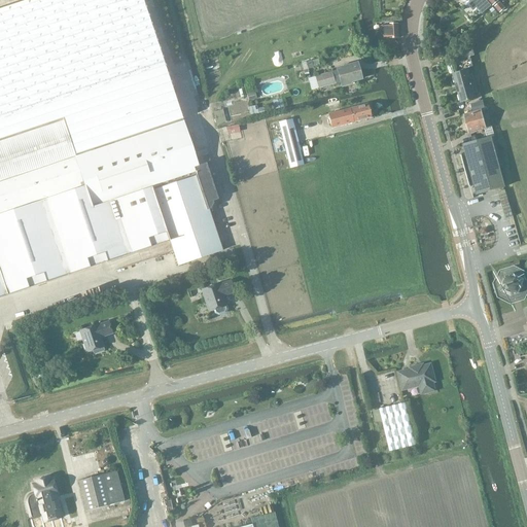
[(0,142),(64,121),(74,157),(182,121),(163,62),(160,53),(142,0),(25,0),(0,8),(0,142)]
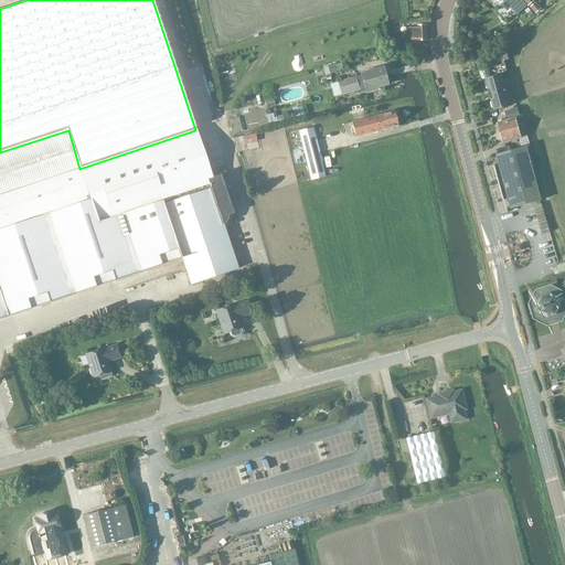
[(525,6),(521,0),(511,0),(510,2),(518,12),(525,6)]
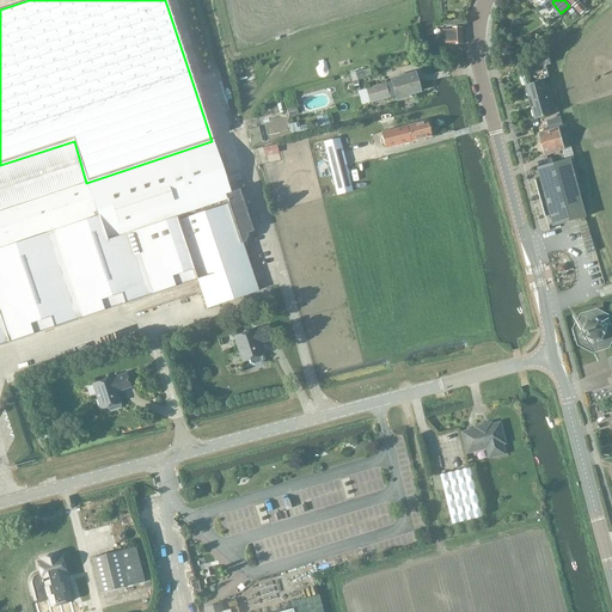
[(580,0),(564,0),(569,6),(575,12),(583,4),(580,0)]
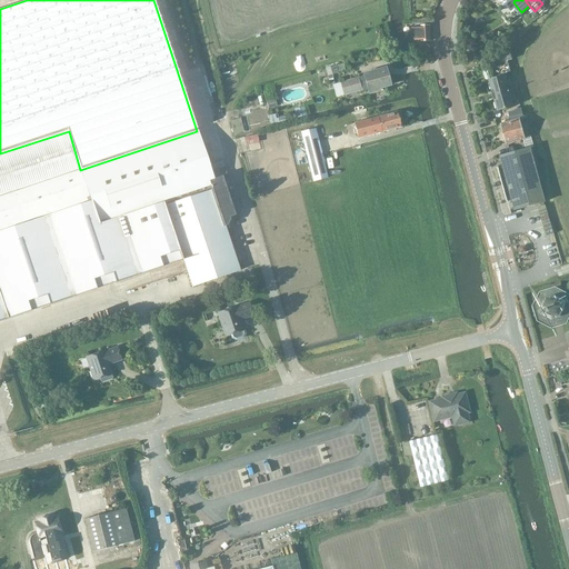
[(415,41),(431,41),(430,26),(415,27),(415,41)]
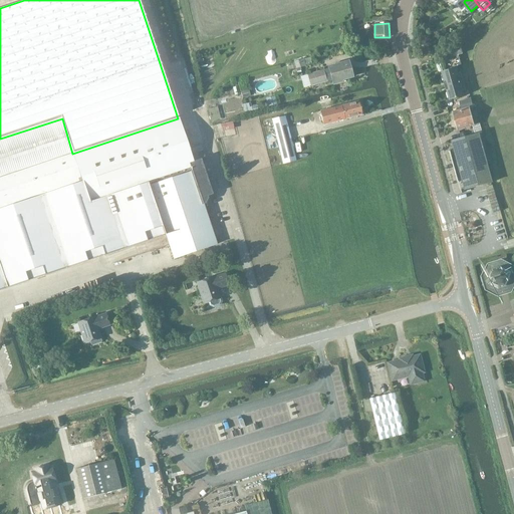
[(455,55),(458,54),(463,53),(460,44),(449,47),(451,56),(455,55)]
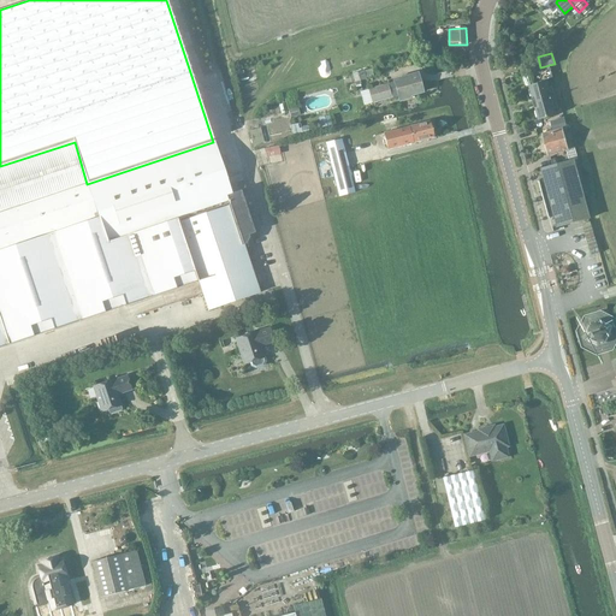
[(535,71),(539,80),(545,77),(542,69),(535,71)]
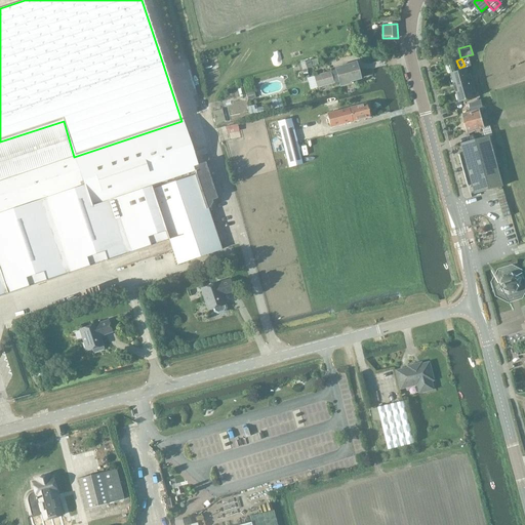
[(311,68),(309,61),(299,64),(303,78),(308,76),(306,69),(311,68)]
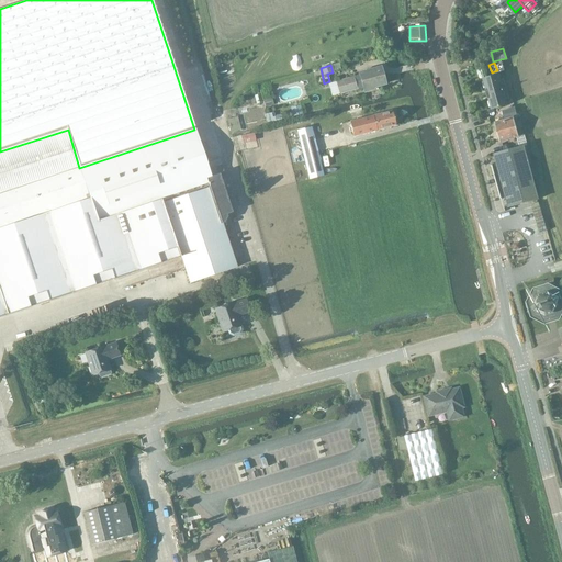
[(371,87),(383,83),(380,69),(336,81),(339,94),(363,87),(364,91),(372,89),(371,87)]
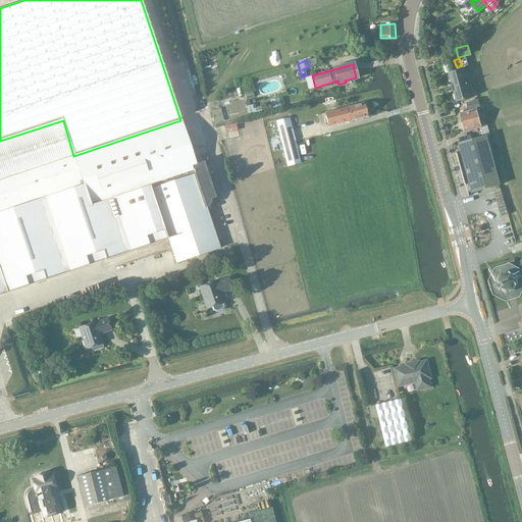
[(453,88),(470,83),(468,73),(465,74),(464,69),(449,73),(453,88)]
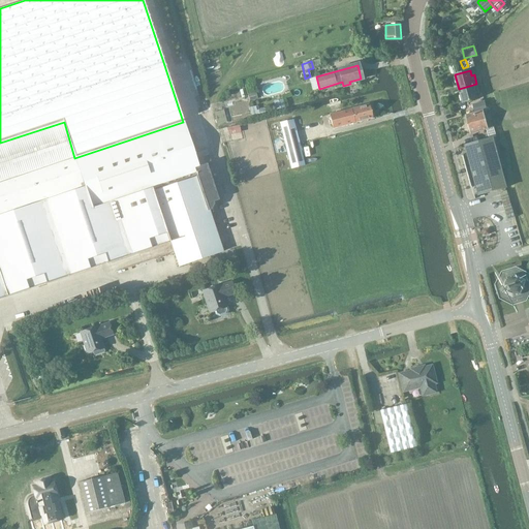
[(479,93),(476,84),(459,89),(463,103),(477,99),(476,94),(479,93)]
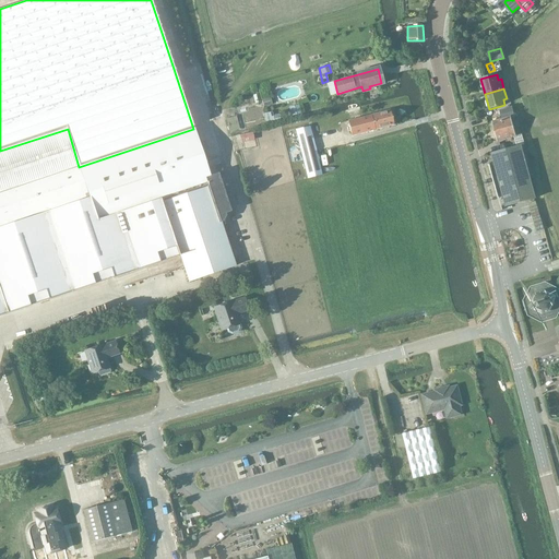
[(297,104),(287,106),(289,114),(299,111),(297,104)]
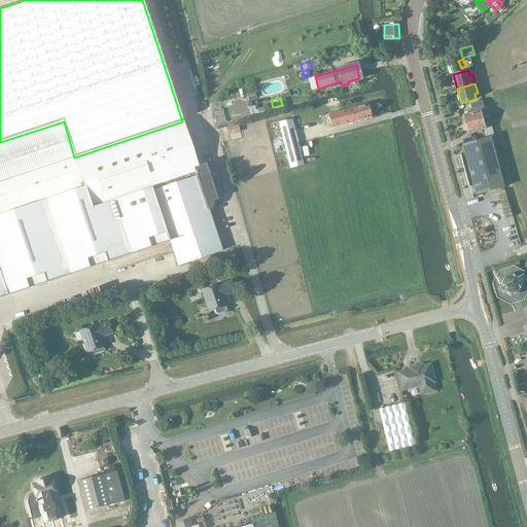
[(483,101),(482,101),(470,104),(472,112),(485,109),(483,101)]
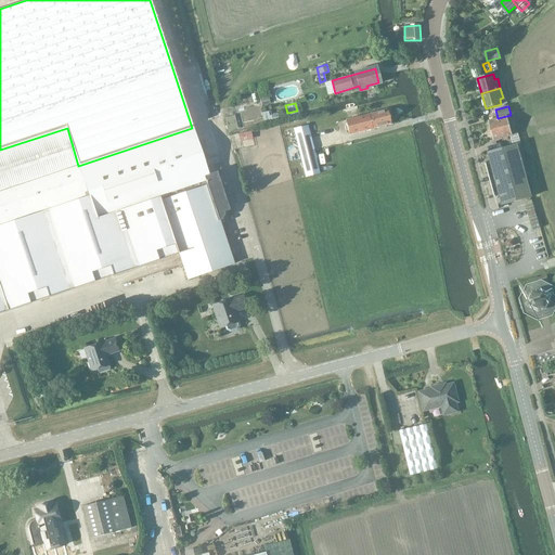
[(387,110),(345,120),(349,134),(390,124),(387,110)]
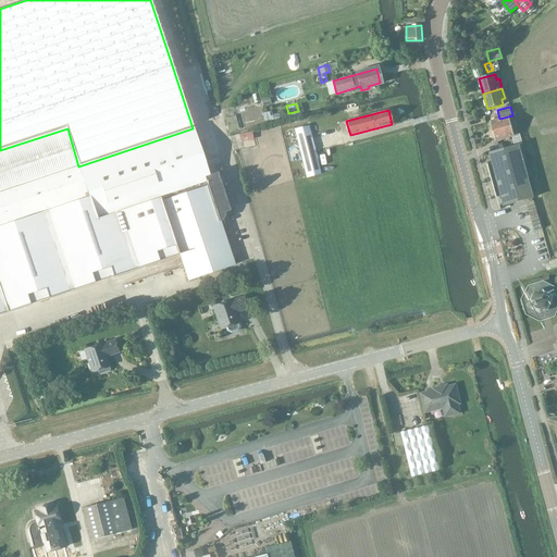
[(223,116),(226,130),(237,127),(234,114),(223,116)]
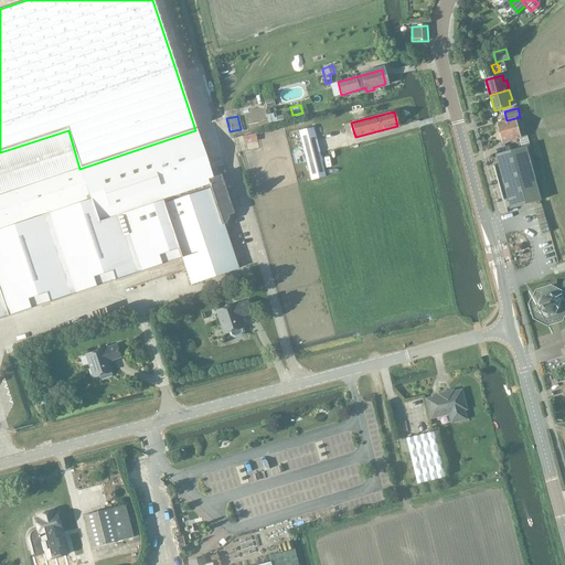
[(498,124),(500,132),(503,142),(522,137),(516,119),(498,124)]
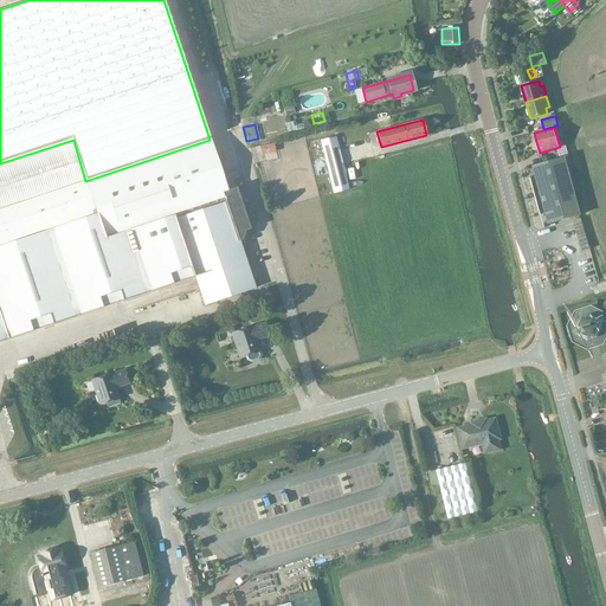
[(320,141),(323,154),(339,149),(335,137),(320,141)]
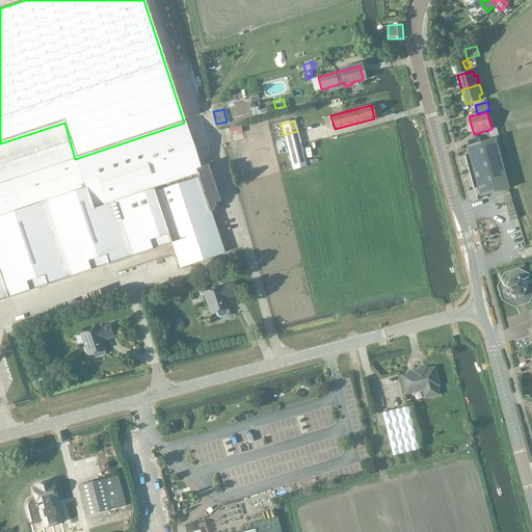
[(0,183),(75,159),(64,123),(0,143),(0,183)]
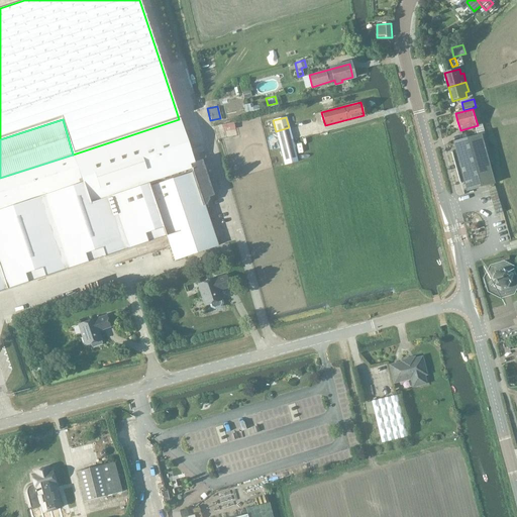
[(195,168),(194,163),(179,119),(73,154),(82,183),(89,203),(148,183),(195,168)]
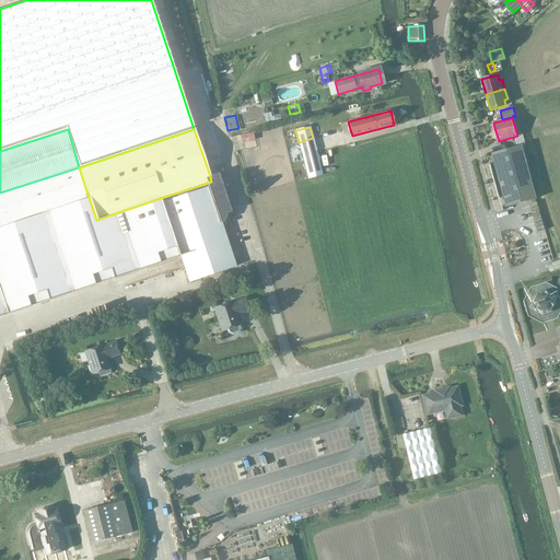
[(313,139),(299,142),(308,178),(323,175),(313,139)]
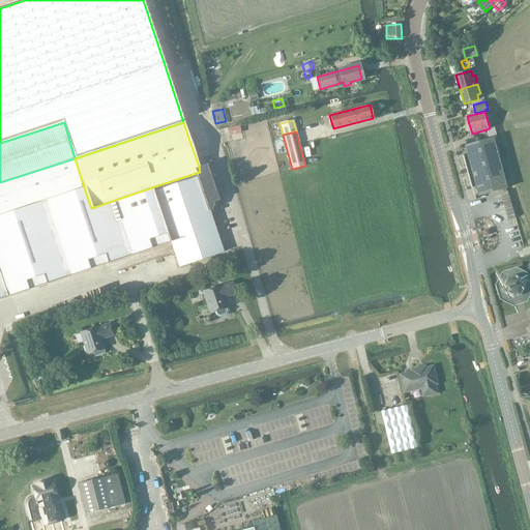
[(479,196),(507,188),(494,138),(466,146),(468,153),(464,154),(472,188),(477,186),(479,196)]
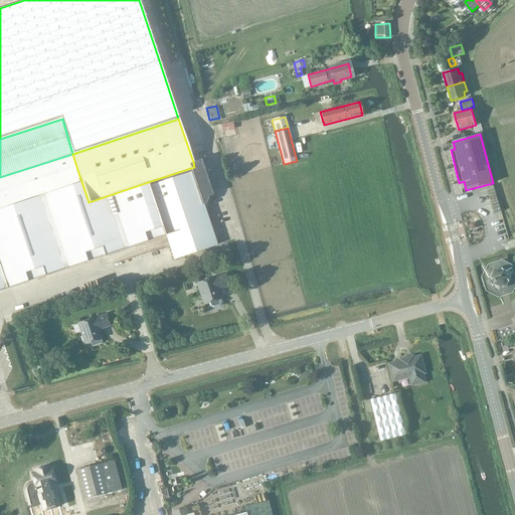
[(0,177),(0,209),(81,182),(72,154),(0,177)]
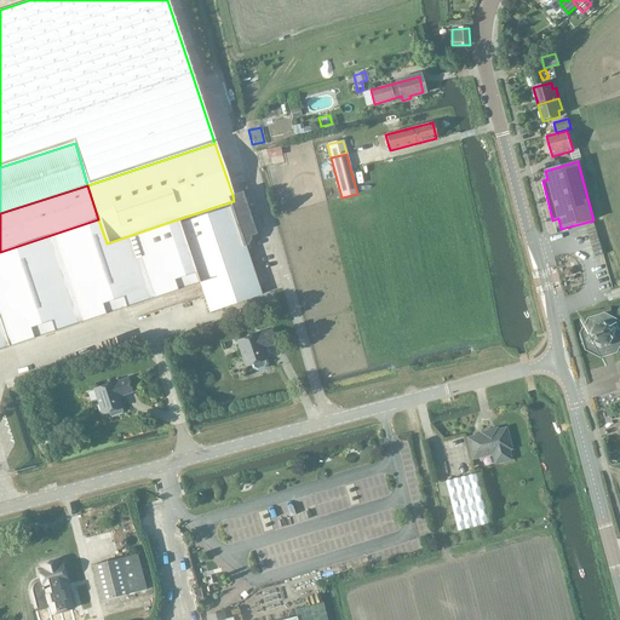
[(242,191),(233,195),(234,201),(178,219),(200,283),(210,313),(260,294),(245,247),(248,246),(252,239),(251,236),(256,235),(242,191)]
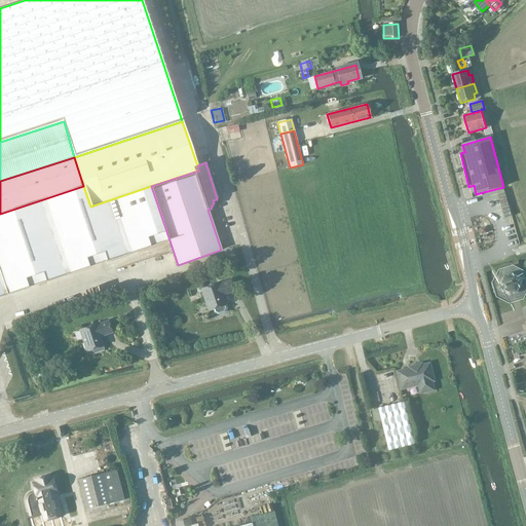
[(90,207),(83,186),(0,214),(0,274),(6,294),(170,240),(151,186),(90,207)]
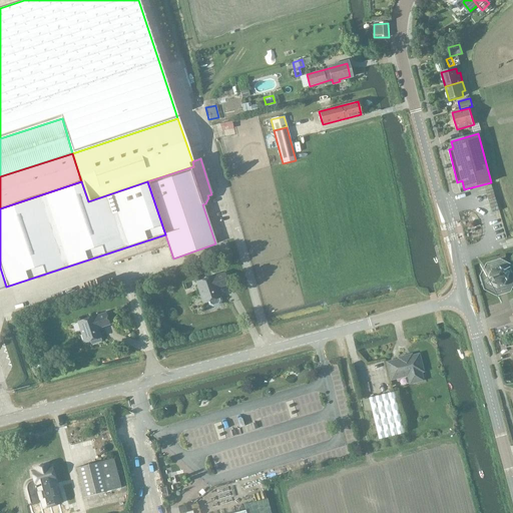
[(500,267),(493,269),(492,269),(487,277),(490,285),(498,290),(506,287),(510,279),(508,271),(500,267)]
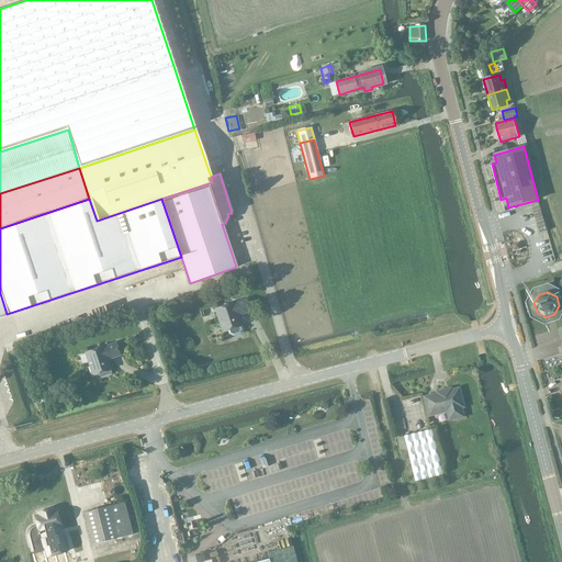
[(242,314),(249,311),(246,300),(232,304),(232,303),(215,310),(223,332),(239,326),(237,318),(236,318),(234,314),(242,311),(242,314)]
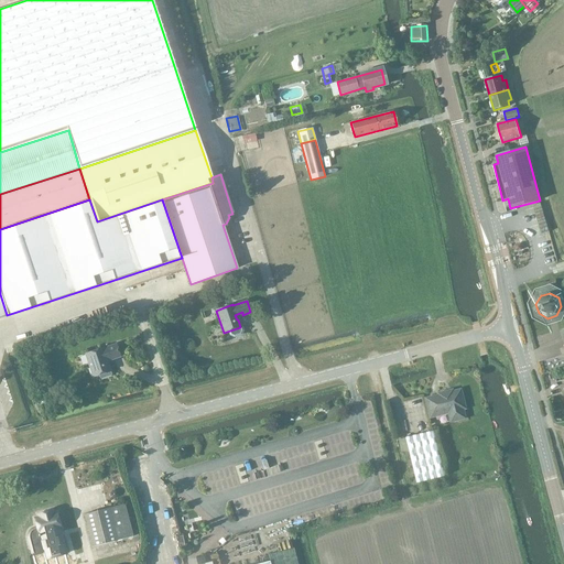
[(0,332),(3,340),(11,337),(8,329),(0,332)]
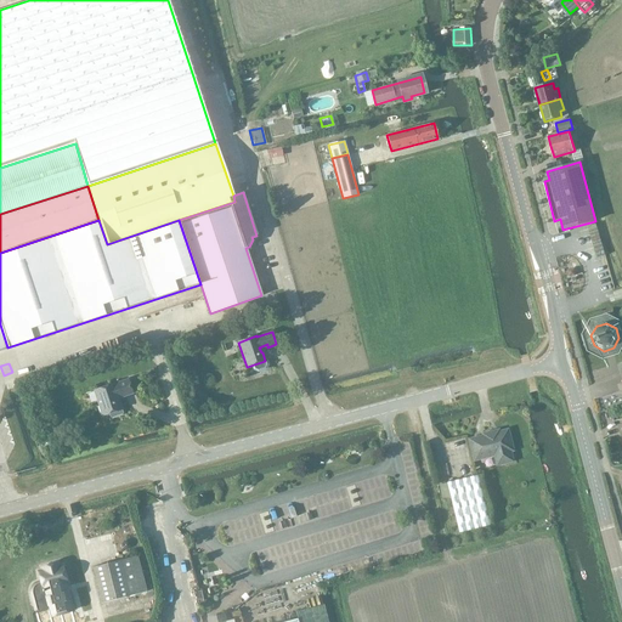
[(94,390),(102,416),(109,413),(111,417),(122,413),(118,401),(117,401),(116,396),(123,393),(124,396),(133,393),(128,380),(113,385),(113,384),(94,390)]
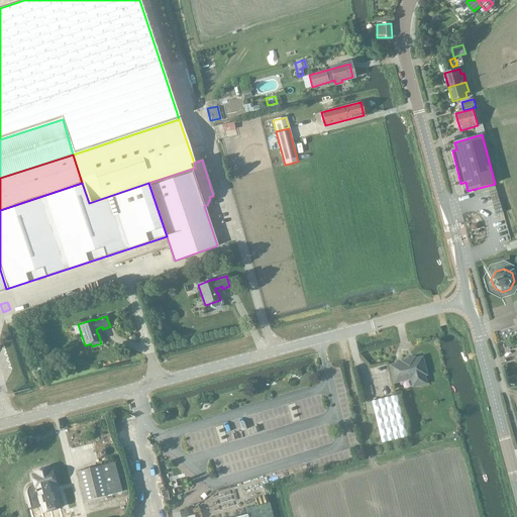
[(422,358),(415,360),(414,358),(403,362),(403,363),(392,366),(396,382),(412,378),(414,386),(426,383),(424,375),(426,374),(422,358)]
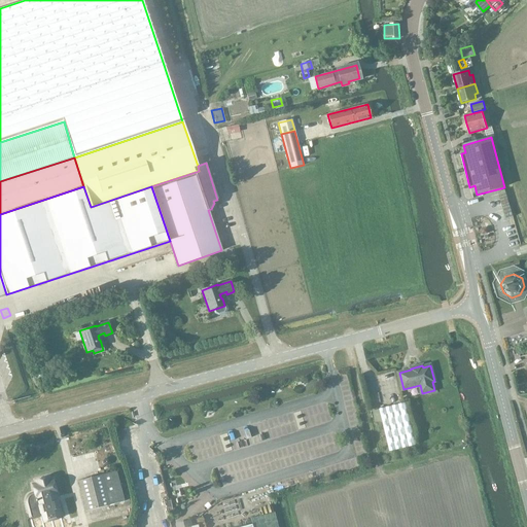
[(389,452),(415,445),(405,402),(379,409),(389,452)]
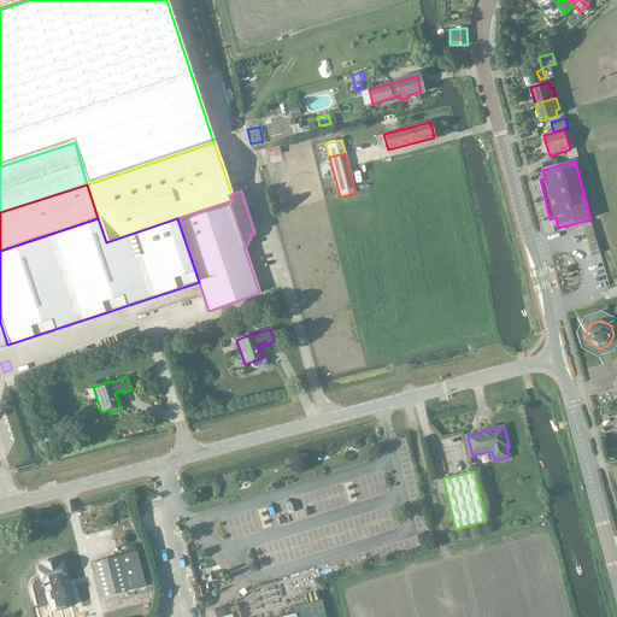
[(100,598),(145,587),(136,552),(92,563),(100,598)]
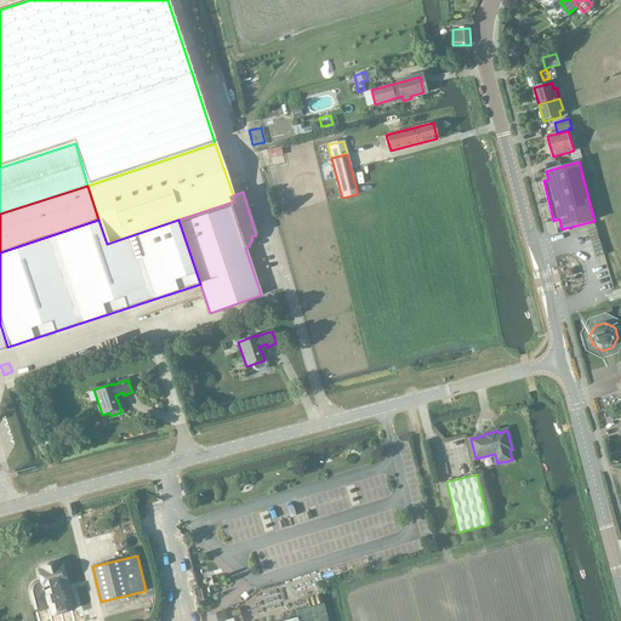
[(56,563),(41,567),(41,570),(36,571),(39,582),(38,582),(36,584),(34,585),(33,586),(32,588),(32,591),(35,603),(44,602),(47,615),(73,608),(61,565),(57,567),(56,563)]
